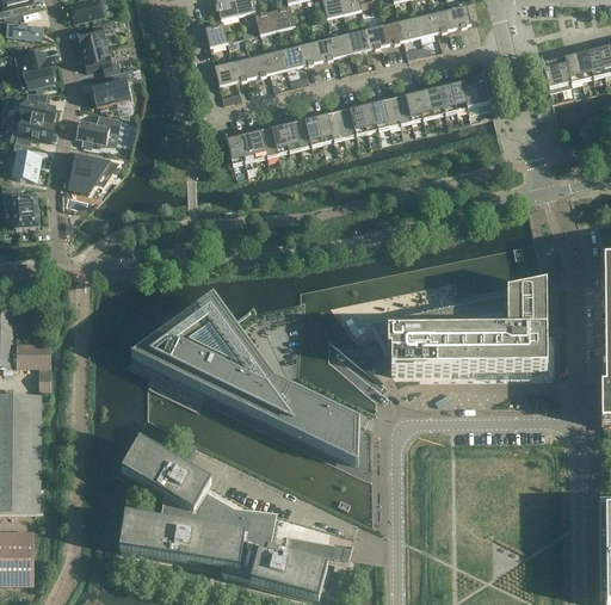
[(1,0),(4,7),(0,8),(0,14),(19,11),(18,5),(34,1),(34,0),(1,0)]
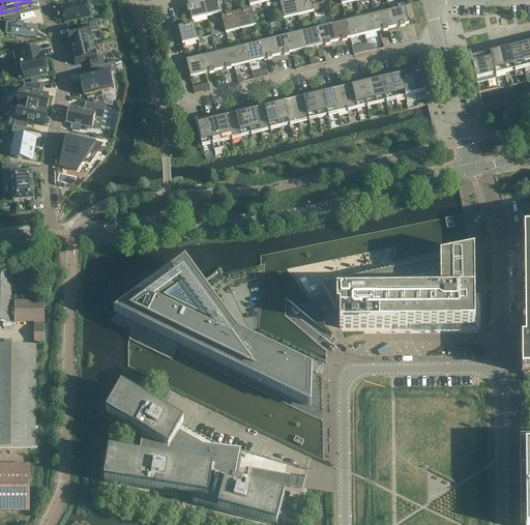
[(96,0),(66,0),(61,2),(65,19),(90,12),(87,2),(96,0)]
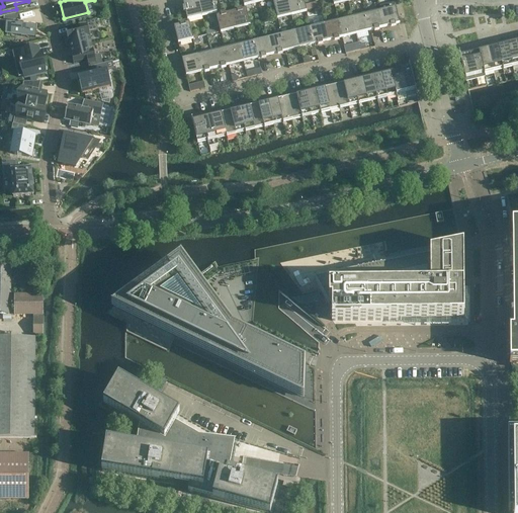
[(202,11),(199,0),(183,0),(184,3),(183,3),(184,7),(185,7),(187,15),(202,11)]
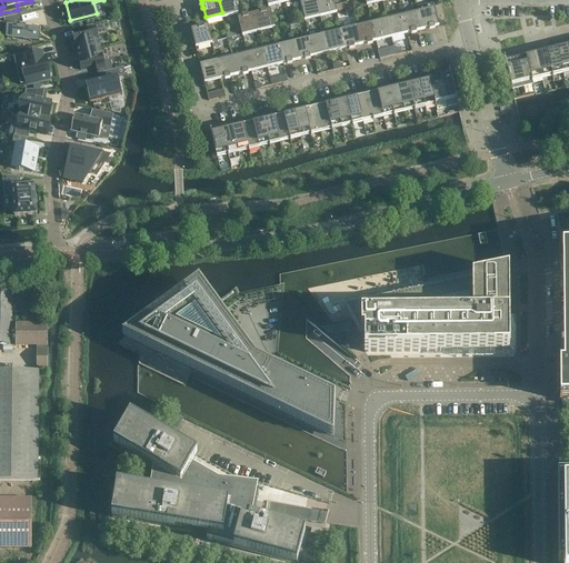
[(238,9),(236,0),(219,0),(222,12),(238,9)]
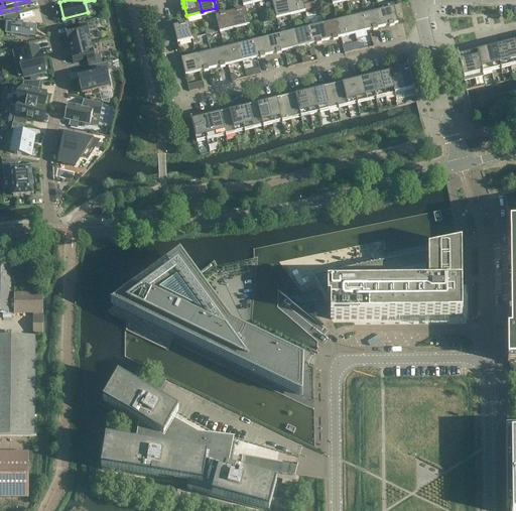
[(290,11),(287,0),(272,0),(276,14),(290,11)]
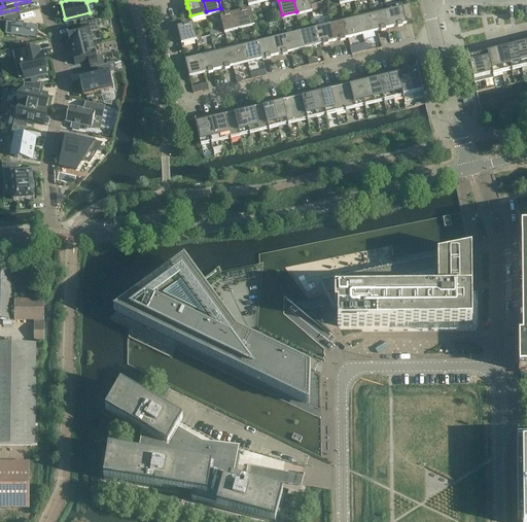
[(312,7),(310,0),(293,0),(296,11),(312,7)]
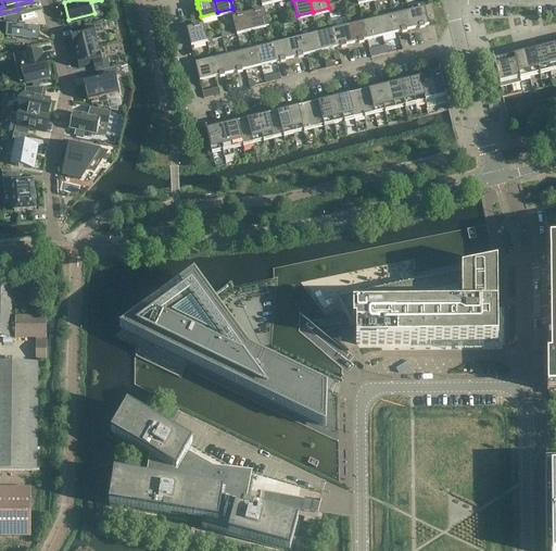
[(429,21),(425,3),(408,7),(413,24),(419,23),(420,25),(425,24),(425,22),(429,21)]
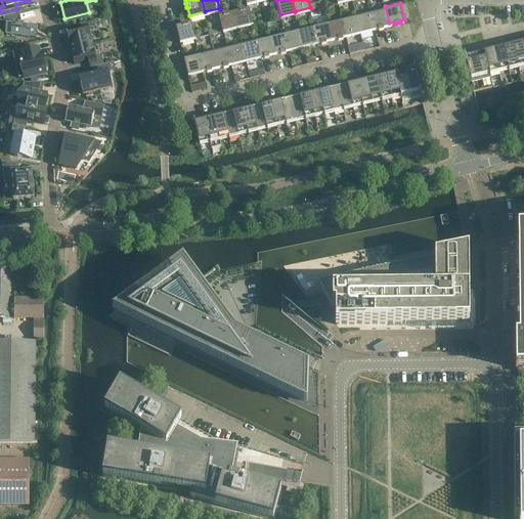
[(253,22),(249,5),(248,5),(246,6),(246,5),(245,6),(245,4),(239,5),(239,7),(233,8),(237,25),(253,22)]
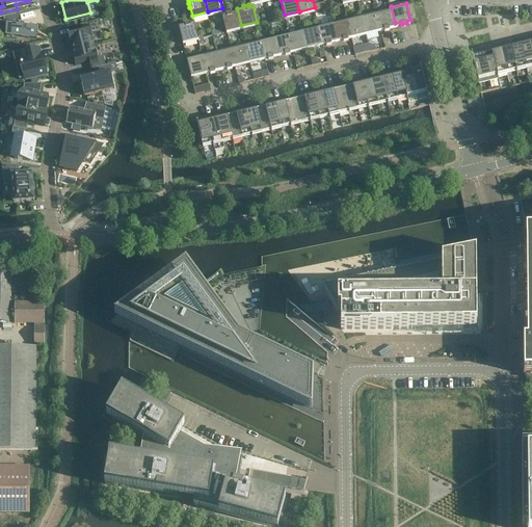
[(395,23),(391,6),(376,10),(380,27),(384,26),(384,28),(390,27),(389,25),(395,23)]
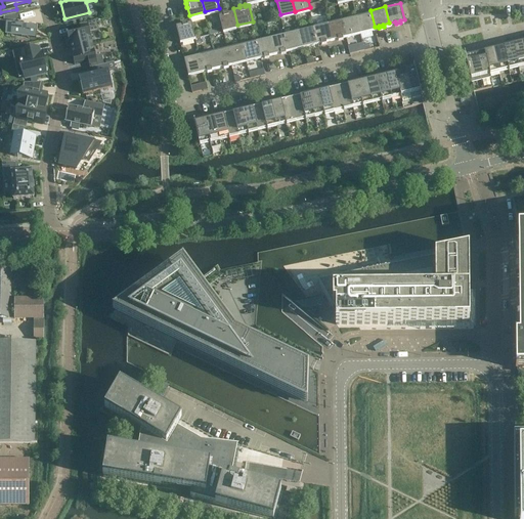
[(237,25),(233,8),(228,10),(227,8),(223,9),(223,11),(222,11),(220,11),(219,12),(223,29),(224,29),(225,33),(239,30),(237,25)]
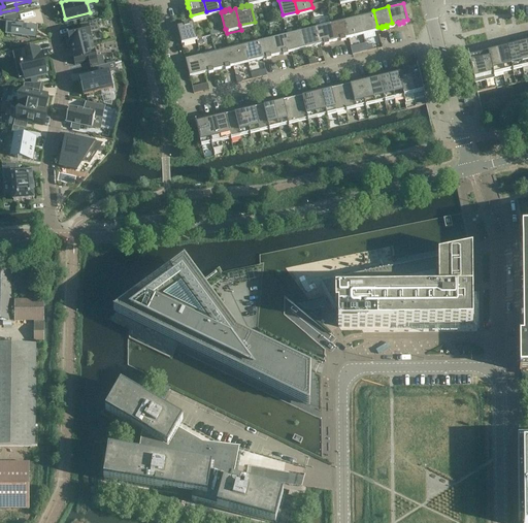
[(377,27),(373,10),(359,13),(363,30),(377,27)]
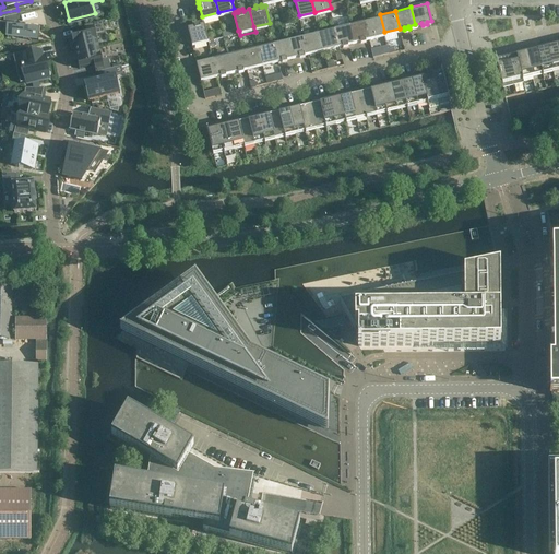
[(384,32),(380,14),(365,18),(369,36),(384,32)]
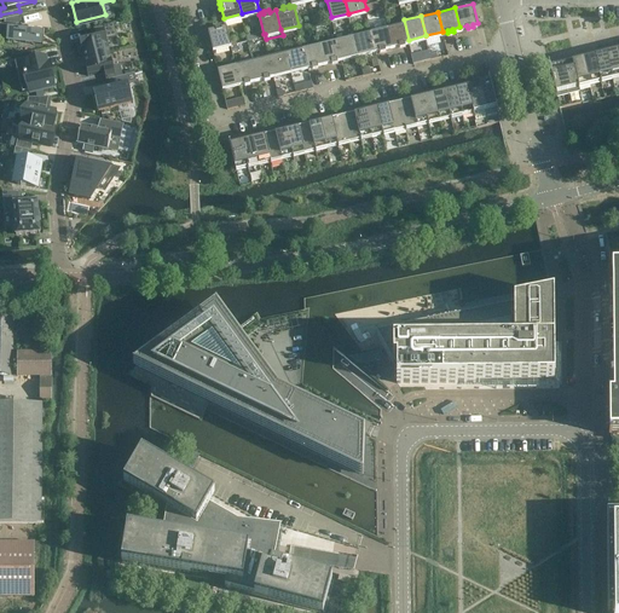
[(79,35),(84,53),(109,47),(106,34),(116,32),(114,18),(93,23),(96,34),(92,34),(92,33),(79,35)]
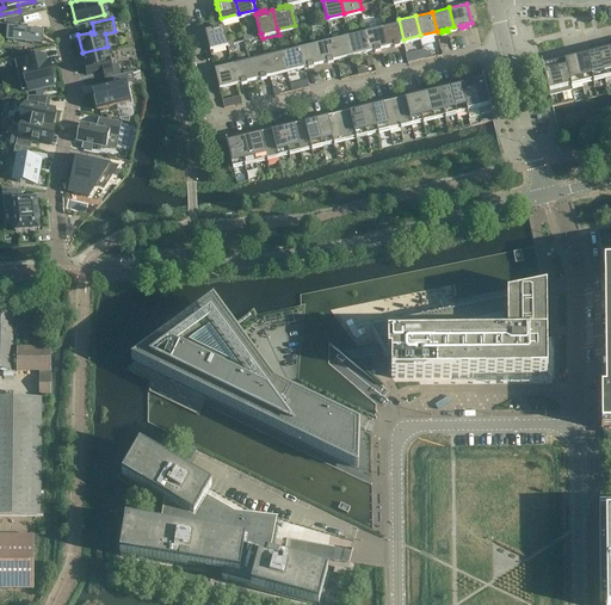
[(403,39),(399,19),(382,24),(387,43),(394,42),(395,43),(400,42),(400,39),(403,39)]
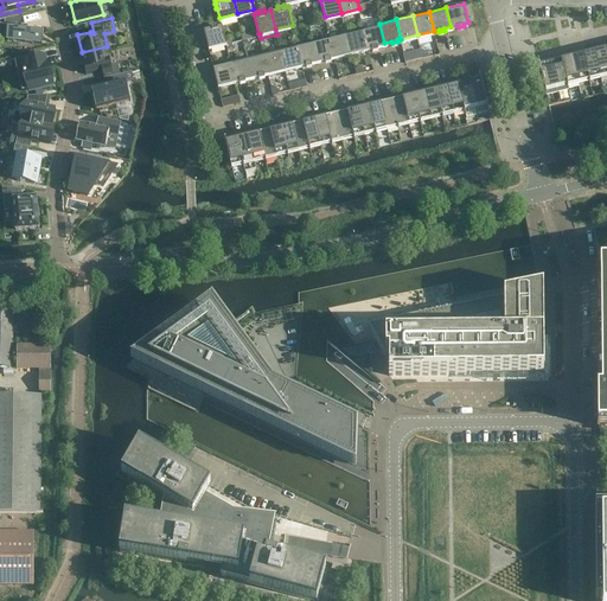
[(8,20),(6,34),(8,34),(7,36),(13,36),(13,34),(25,36),(25,37),(32,38),(32,37),(42,38),(43,24),(8,20)]
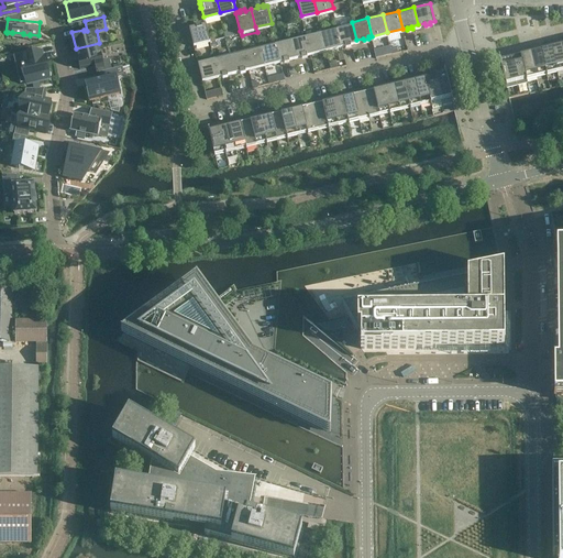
[(210,37),(206,20),(201,21),(201,20),(196,21),(196,22),(189,24),(194,42),(210,37)]
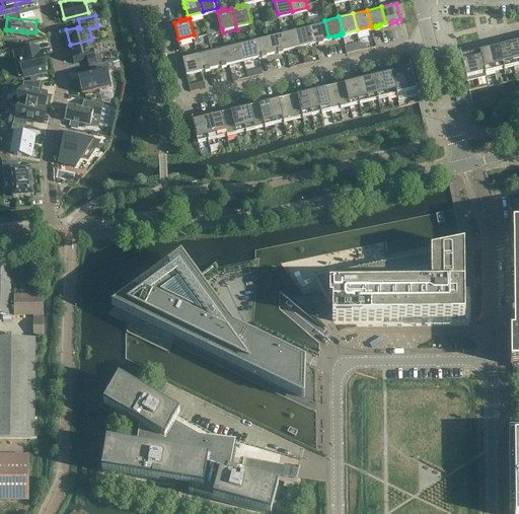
[(328,37),(324,20),(310,23),(314,40),(318,40),(318,41),(323,40),(322,38),(328,37)]
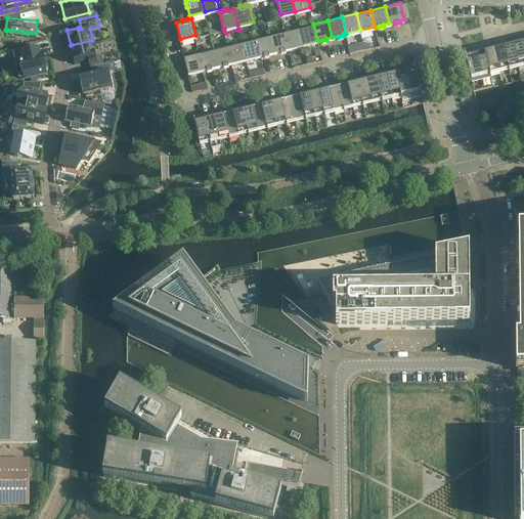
[(317,40),(313,24),(299,28),(303,44),(317,40)]
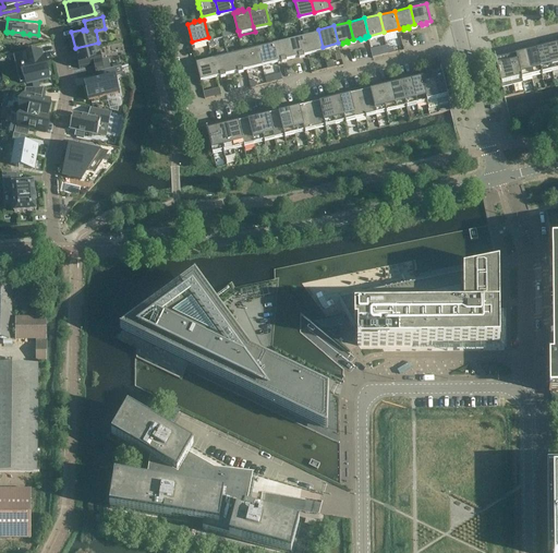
[(323,47),(318,29),(303,33),(307,50),(323,47)]
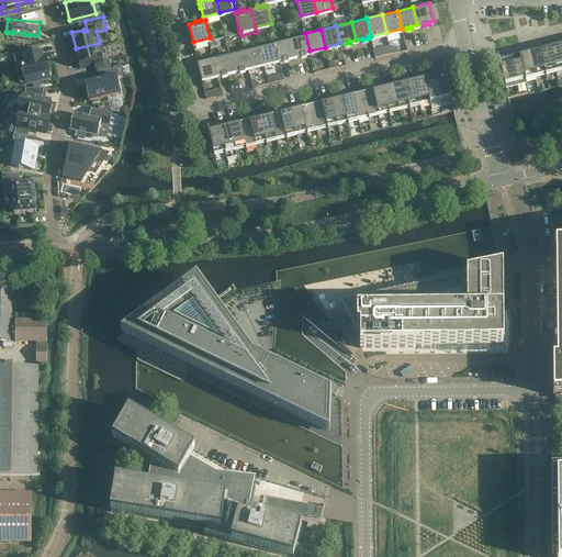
[(310,51),(305,33),(290,37),(294,55),(301,53),(302,55),(306,54),(306,52),(310,51)]
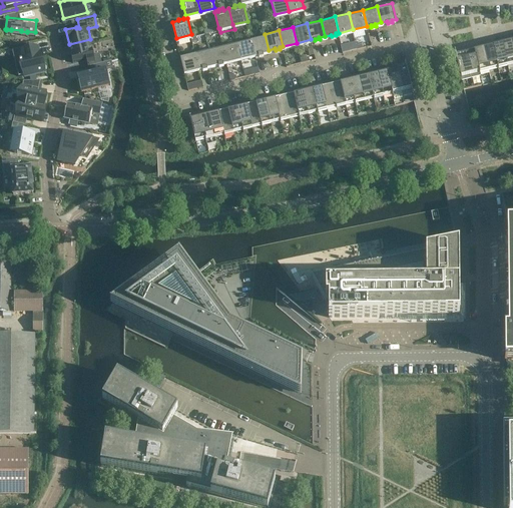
[(269,50),(265,34),(250,37),(254,53),(259,52),(259,54),(264,53),(263,51),(269,50)]
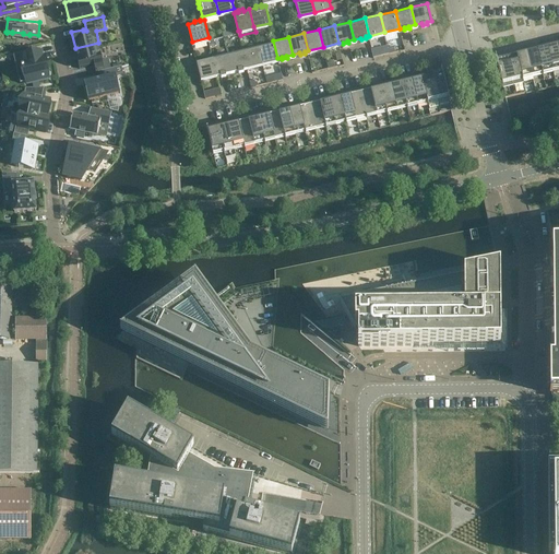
[(558,65),(558,48),(558,45),(557,40),(555,40),(554,37),(546,39),(552,67),(558,65)]
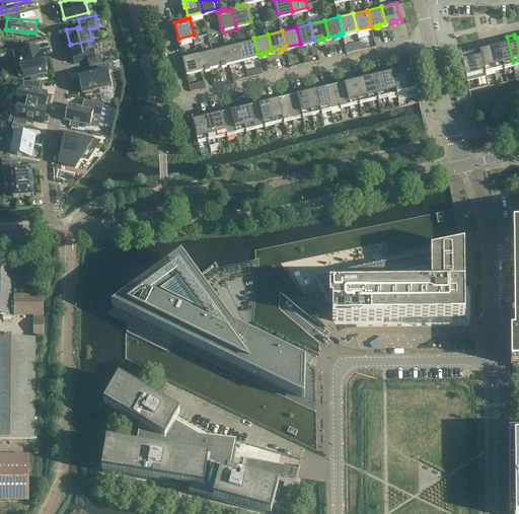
[(513,62),(507,37),(500,39),(501,42),(499,42),(500,47),(504,64),(513,62)]
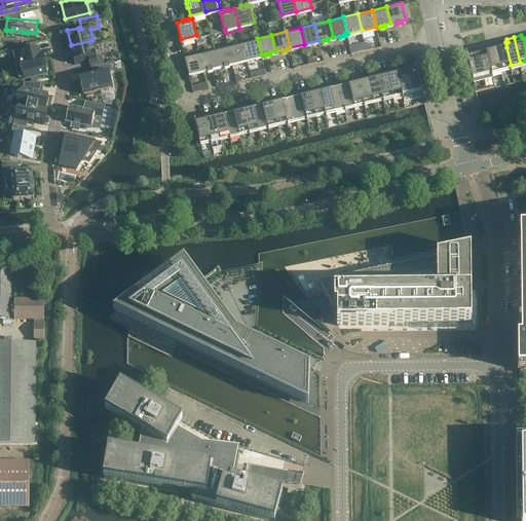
[(261,54),(257,38),(242,41),(247,58),(261,54)]
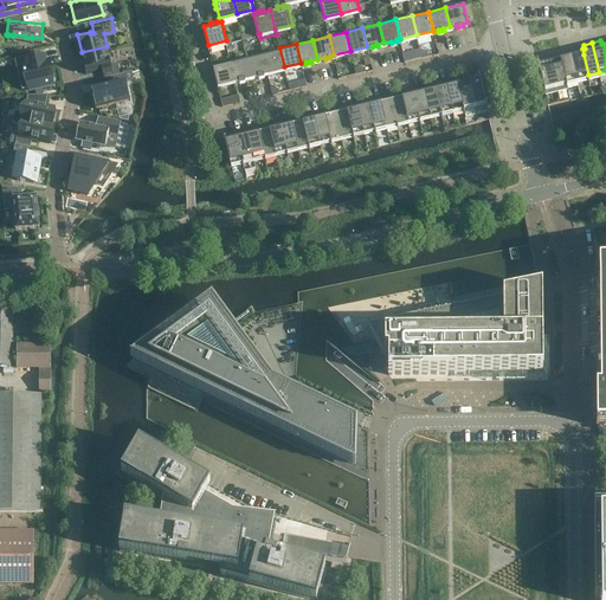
[(110,60),(107,46),(82,52),(85,70),(98,66),(98,64),(102,63),(104,73),(107,72),(120,70),(117,59),(110,60)]
